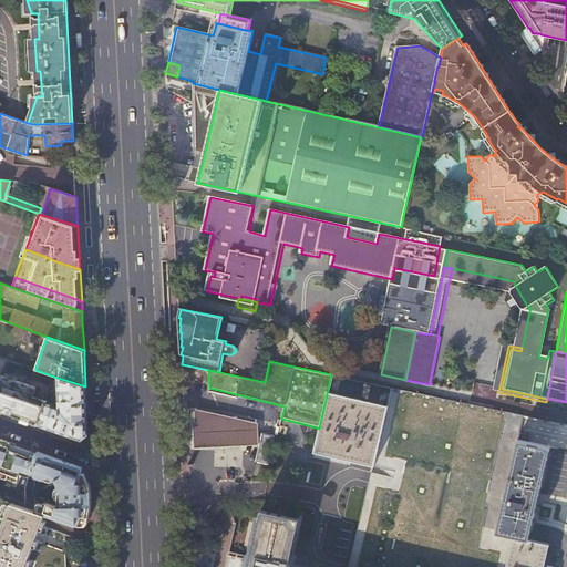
[(331,374),(319,429),(313,452),(343,460),(372,467),(390,388),(331,374)]
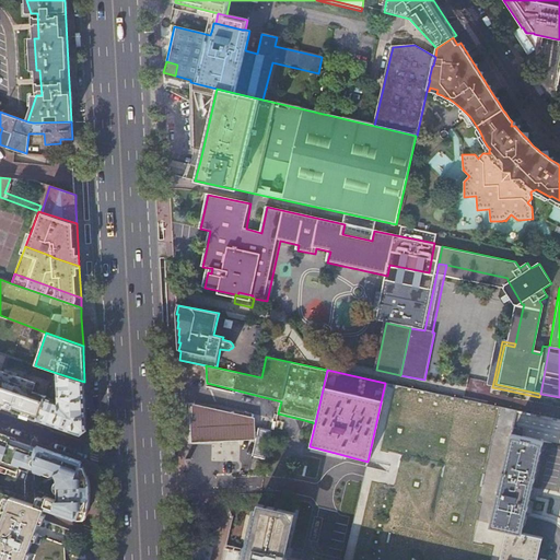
[(59,400),(46,396),(37,420),(51,424),(81,434),(88,429),(85,396),(84,382),(57,373),(59,400)]
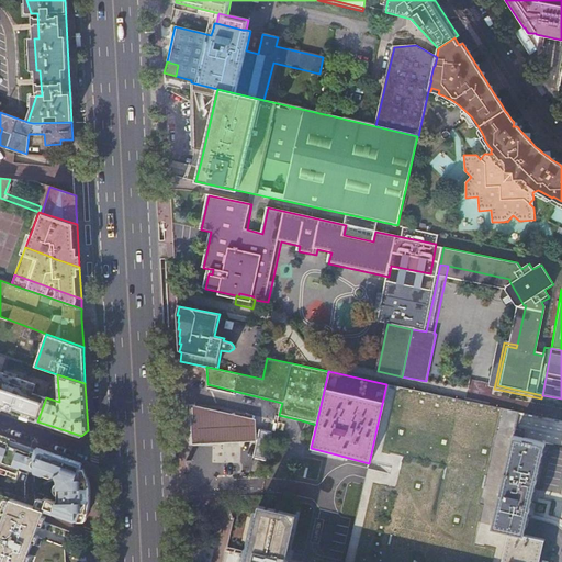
[(386,384),(369,463),(367,474),(345,561),(502,561),(509,531),(493,528),(516,430),(520,413),(386,384)]
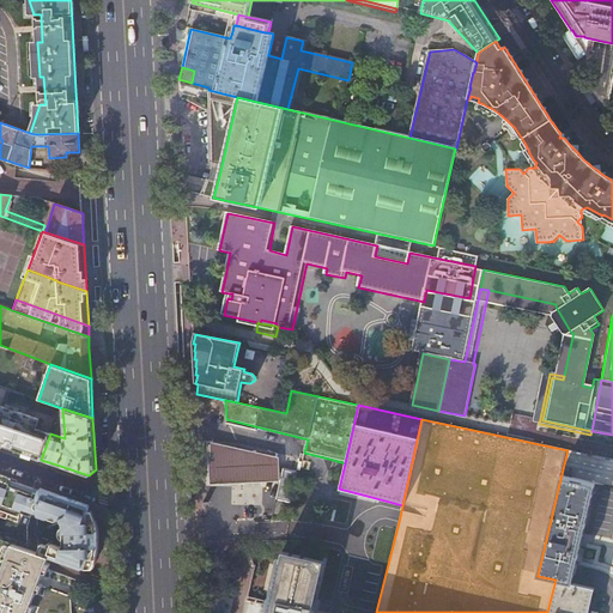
[(211,486),(280,481),(279,457),(208,443),(211,486)]
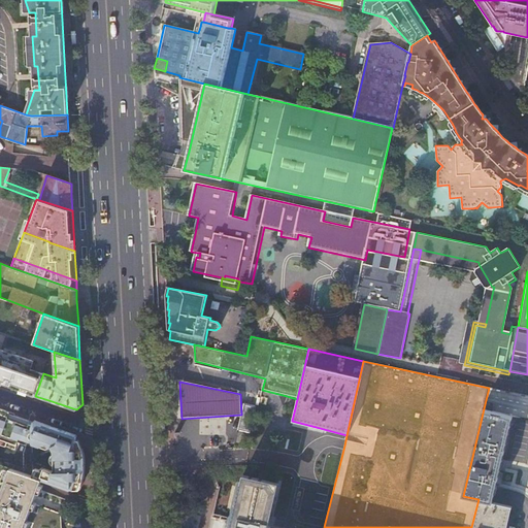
[(244,402),(241,415),(237,431),(249,434),(256,405),(244,402)]
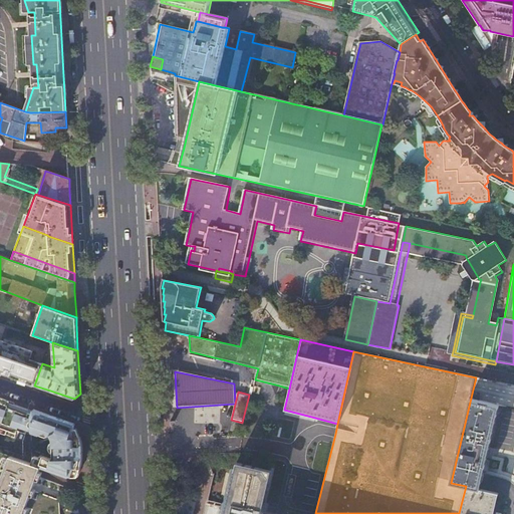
[(451,483),(466,486),(479,490),(483,471),(488,450),(498,406),(488,404),(479,402),(481,396),(472,394),(451,483)]
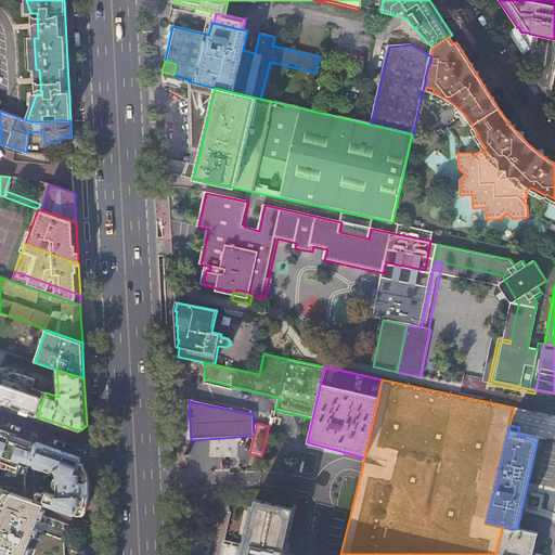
[(0,431),(0,467),(14,473),(17,465),(25,468),(34,464),(35,494),(37,494),(35,501),(43,503),(75,515),(85,514),(87,508),(87,504),(88,500),(89,495),(89,491),(89,489),(89,485),(88,480),(87,477),(86,472),(77,460),(66,455),(12,436),(0,431)]
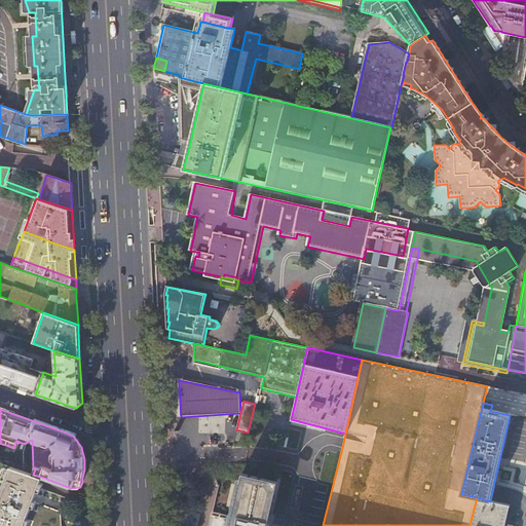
[(24,444),(25,444),(22,452),(24,472),(33,475),(35,468),(33,468),(32,440),(24,444)]
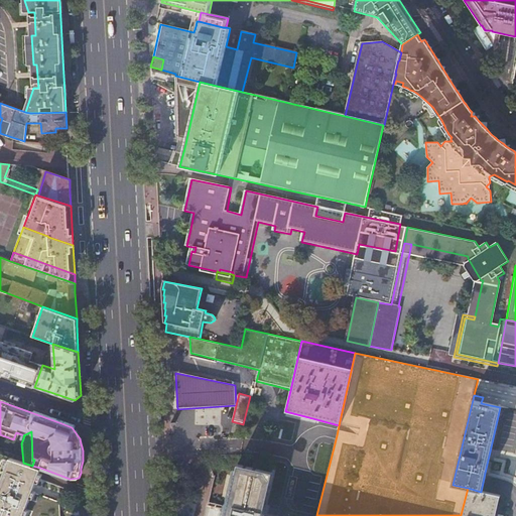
[(0,515),(60,515),(60,510),(60,506),(60,502),(33,492),(34,486),(36,480),(39,473),(40,468),(32,466),(23,463),(18,461),(0,454),(0,515)]
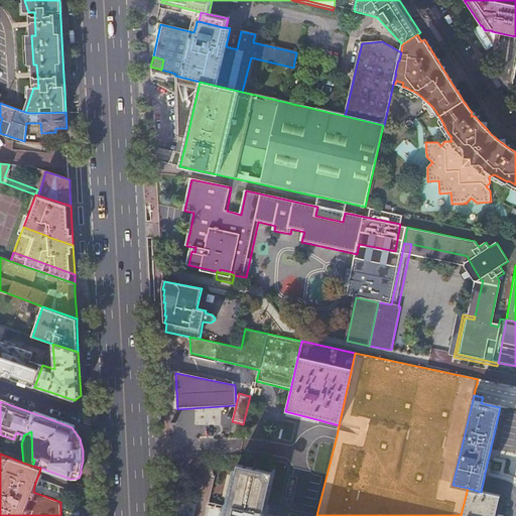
[(262,515),(272,475),(253,470),(238,466),(226,515),(262,515)]
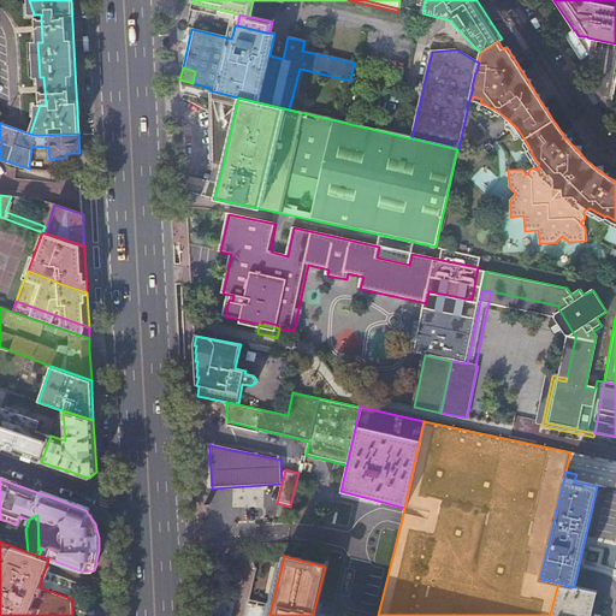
[(558,582),(550,615),(591,615),(597,593),(574,587),(558,582)]
